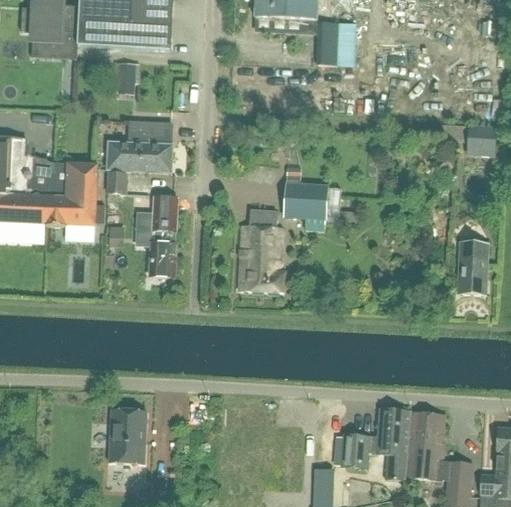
[(77,27),(78,6),(62,5),(62,1),(48,0),(33,0),(33,8),(21,7),(20,31),(31,31),(31,40),(60,41),(61,26),(77,27)]
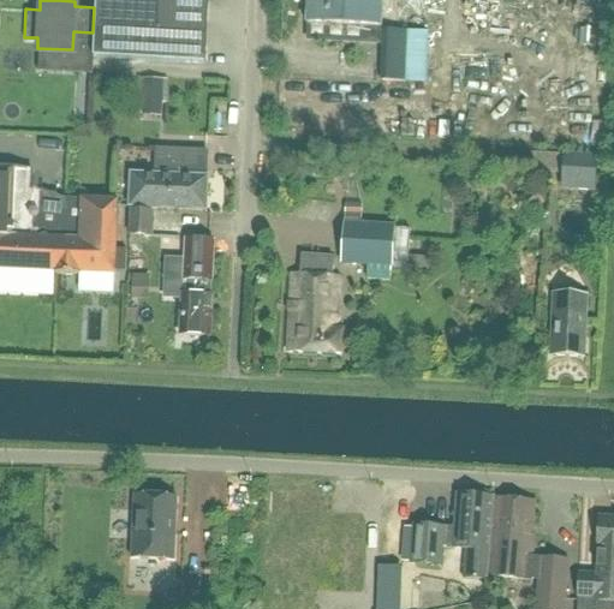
[(93,33),(91,54),(204,60),(208,0),(95,0),(94,7),(93,33)]
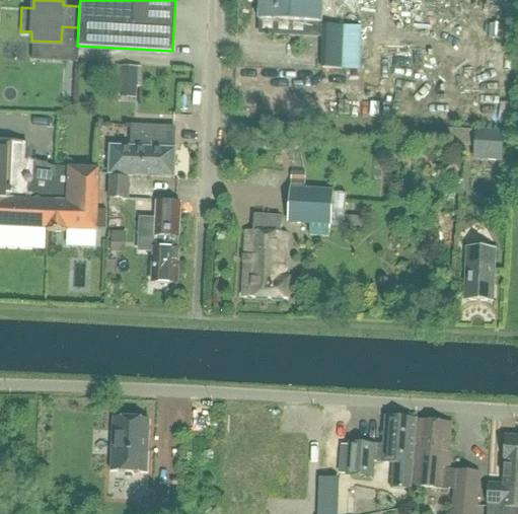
[(321,19),(322,0),(259,0),(259,16),(321,19)]
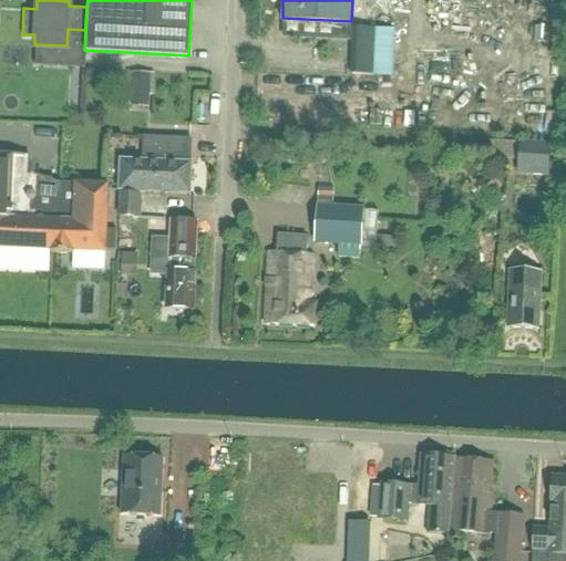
[(276,104),(261,106),(263,122),(278,120),(276,104)]
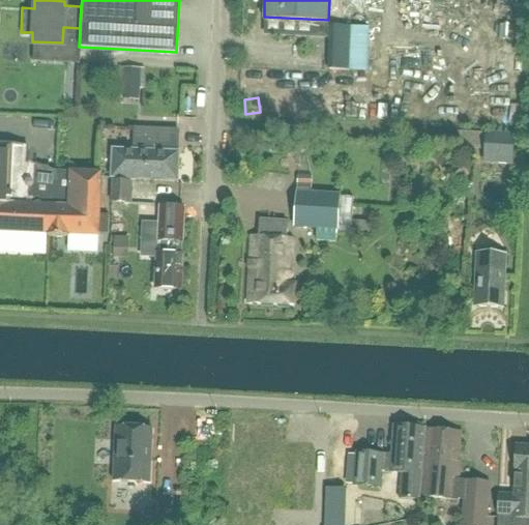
[(172,150),(172,143),(176,144),(177,127),(135,125),(134,148),(113,147),(111,175),(176,178),(177,150),(172,150)]
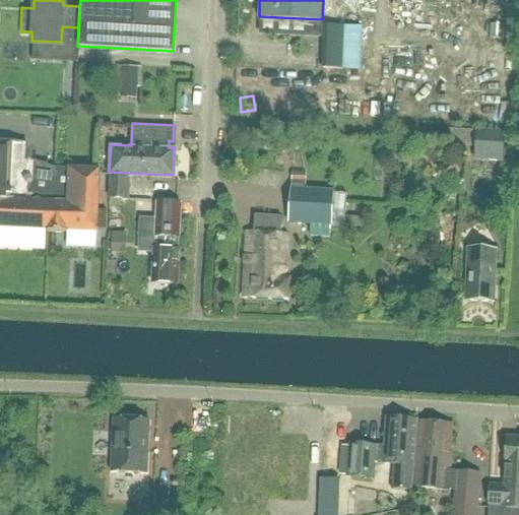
[(504,129),(474,127),(447,127),(447,141),(474,142),(474,148),(503,149),(504,129)]
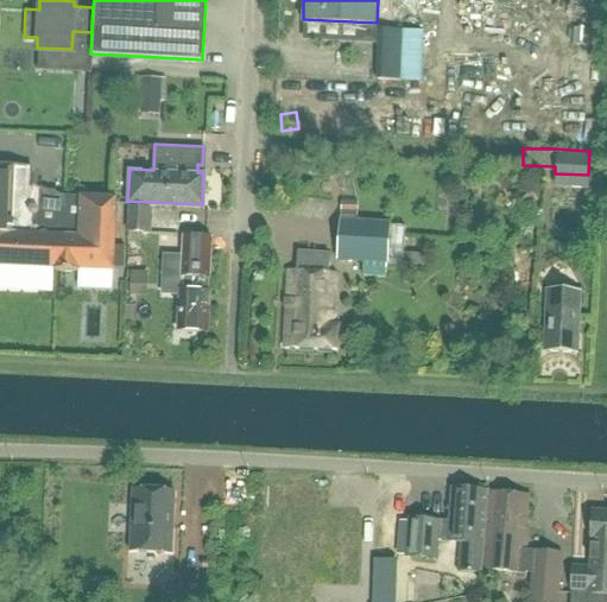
[(71,203),(63,203),(30,202),(32,164),(0,162),(0,263),(54,266),(54,267),(61,268),(62,221),(71,221),(71,203)]
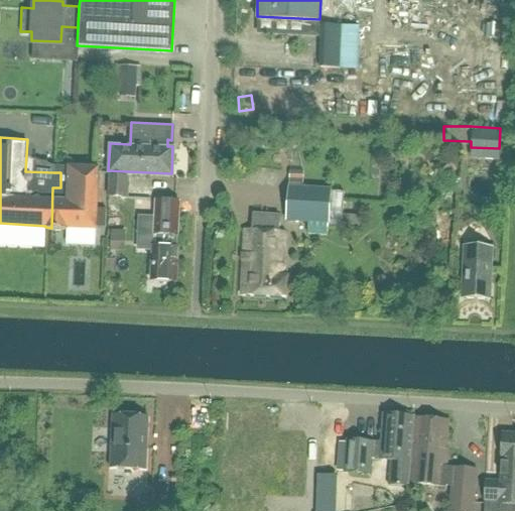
[(53,163),(53,172),(60,172),(60,187),(52,187),(51,228),(67,228),(67,227),(95,228),(98,165),(53,163)]
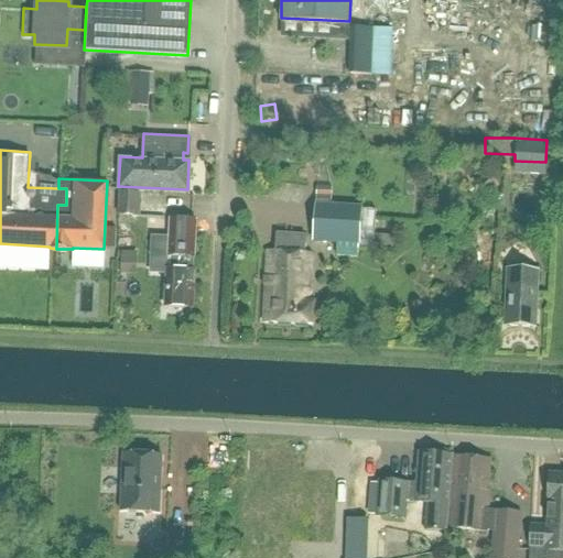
[(139,190),(119,189),(118,212),(138,214),(139,190)]
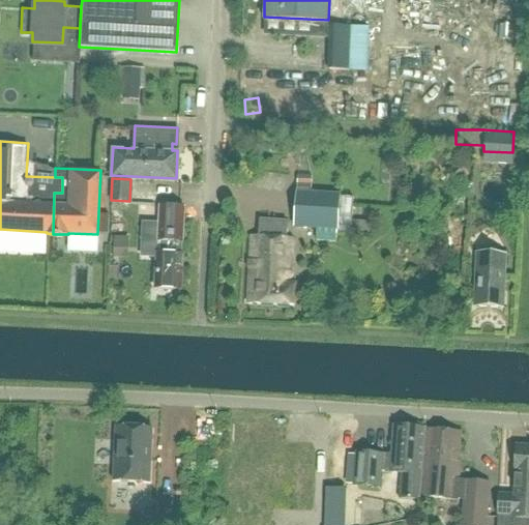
[(336,226),(339,194),(296,191),(294,223),(336,226)]
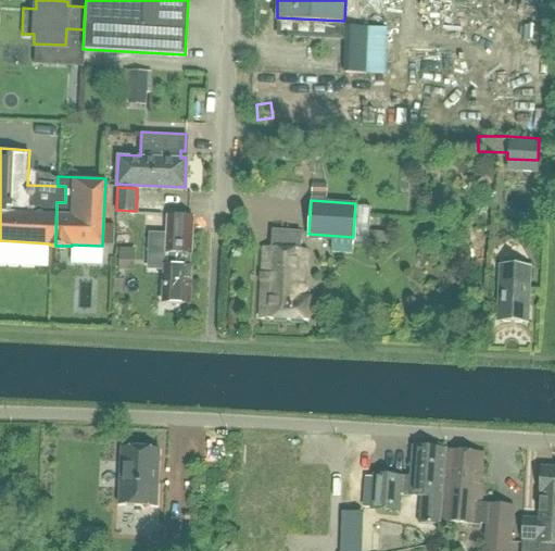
[(166,209),(165,226),(164,250),(176,251),(175,263),(164,263),(163,300),(188,301),(192,227),(191,227),(192,211),(166,209)]
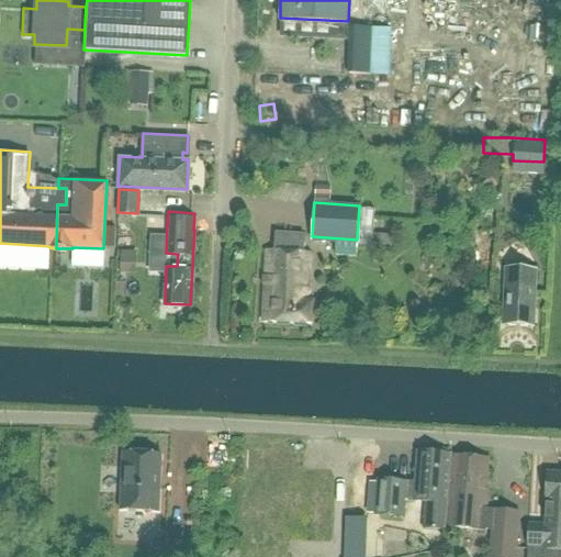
[(306,271),(307,249),(265,247),(264,274),(268,274),(267,278),(264,278),(261,319),(311,321),(312,297),(304,297),(305,270),(306,271)]
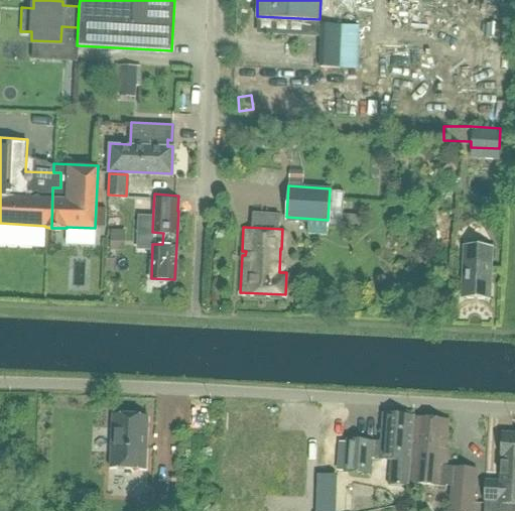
[(491,245),(477,244),(464,244),(462,295),(488,296),(491,245)]
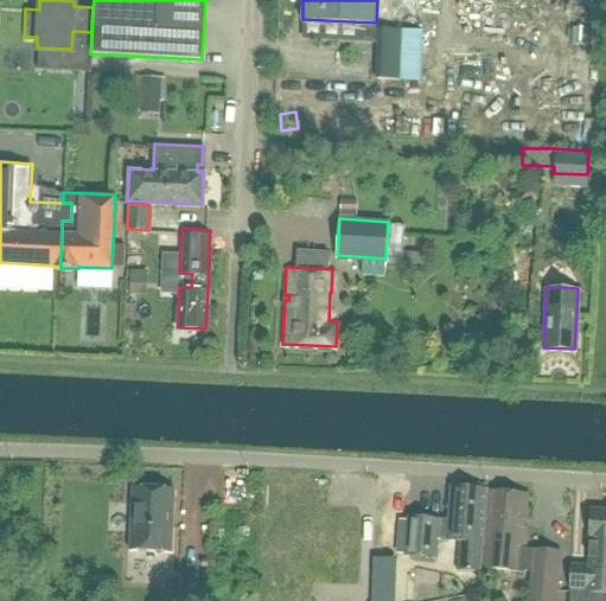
[(450,484),(447,517),(407,515),(404,552),(435,555),(437,536),(459,538),(457,567),(480,568),(480,566),(486,487),(486,486),(450,484)]
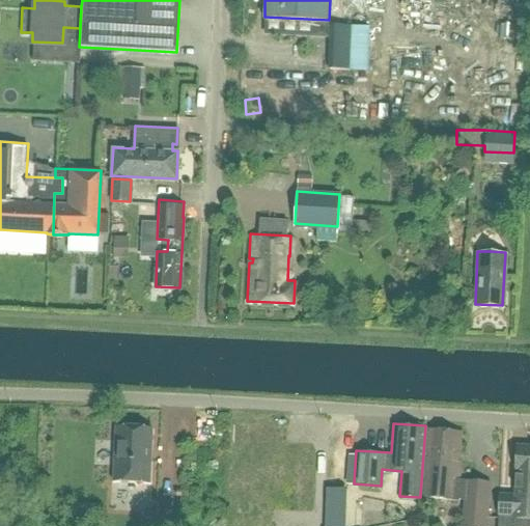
[(151,426),(114,424),(112,478),(148,480),(151,426)]
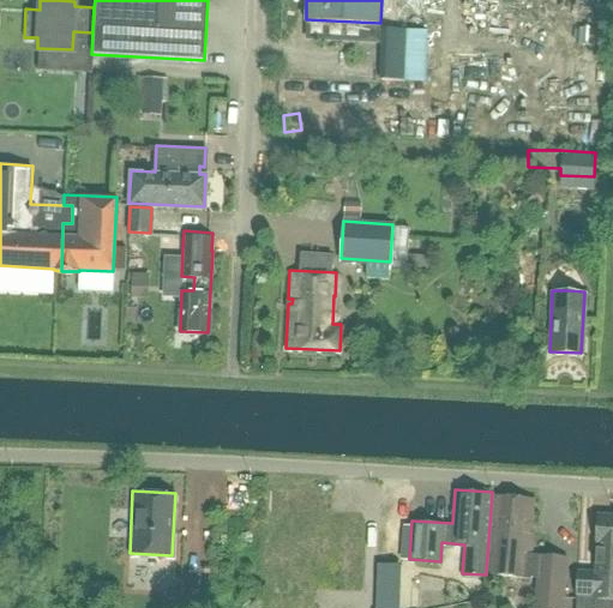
[(533,497),(492,493),(486,572),(535,576),(533,607),(562,607),(566,554),(538,552),(538,553),(532,552),(534,530),(532,530),(533,497)]
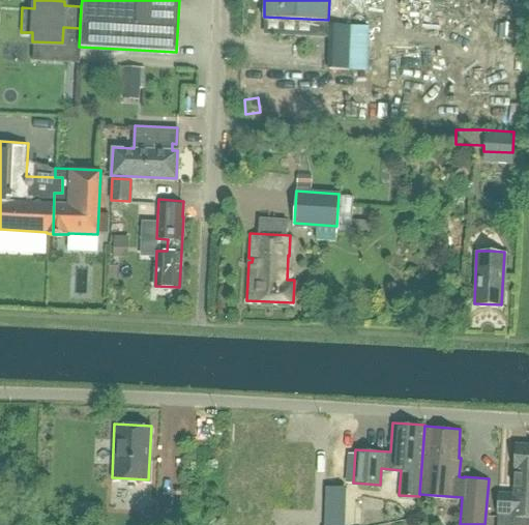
[(509,524),(511,515),(528,516),(528,439),(527,443),(515,442),(513,468),(515,469),(513,491),(497,490),(495,524),(509,524)]
